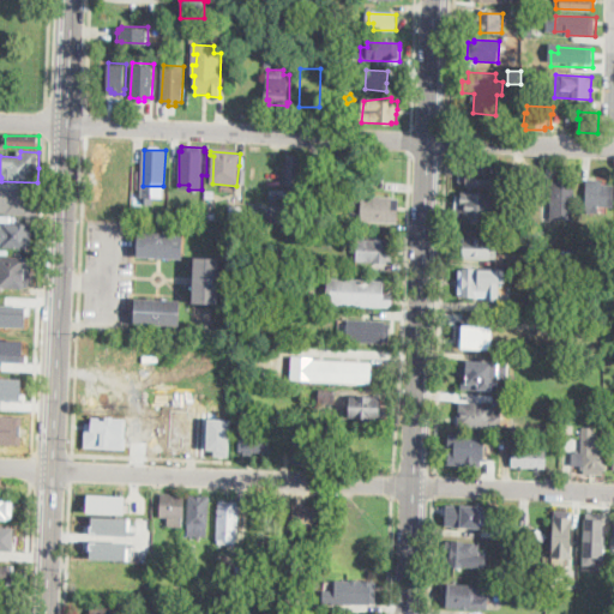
[(300,156),(299,187),(287,186),(289,155),(300,156)]
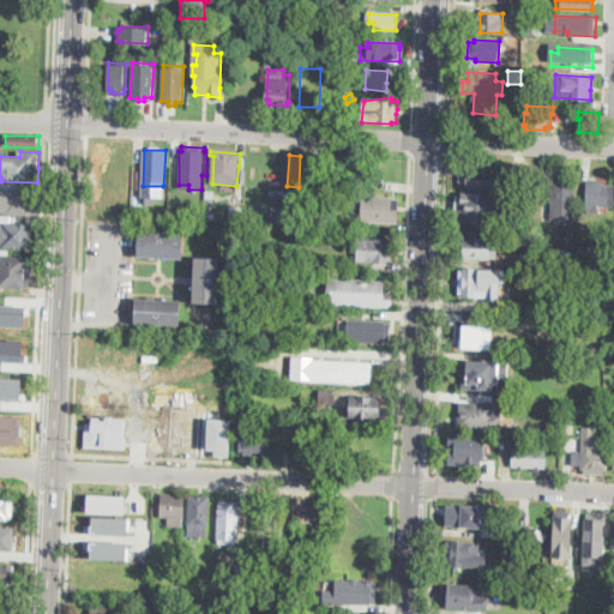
[(319,178),(318,193),(302,193),(305,155),(317,156),(315,178),(319,178)]
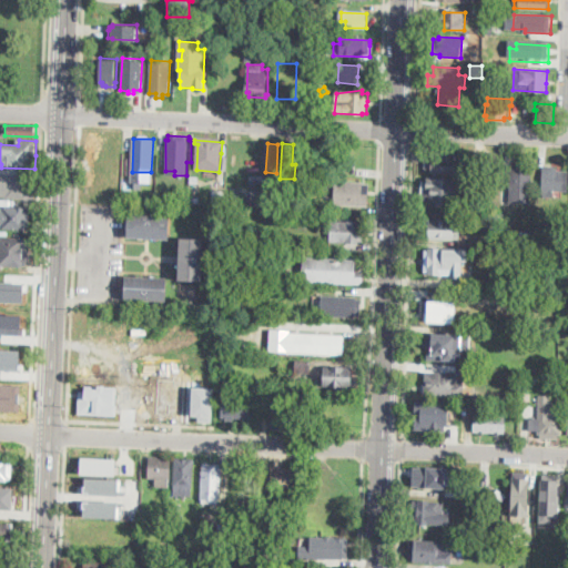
[(318,169),(302,169),(301,145),(317,145),(318,169)]
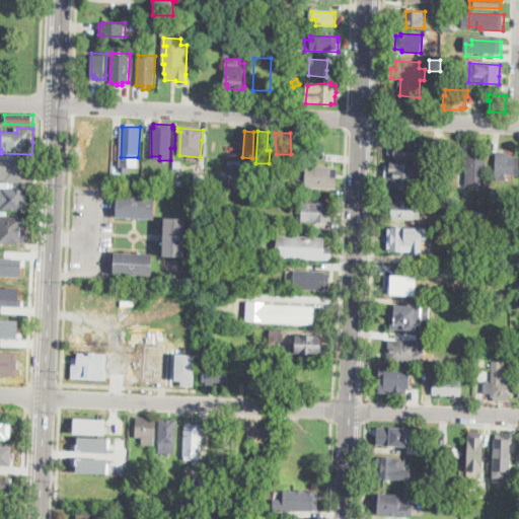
[(423,137),(422,156),(418,156),(418,159),(394,158),(394,154),(389,154),(389,145),(390,137),(395,138),(395,136),(423,137)]
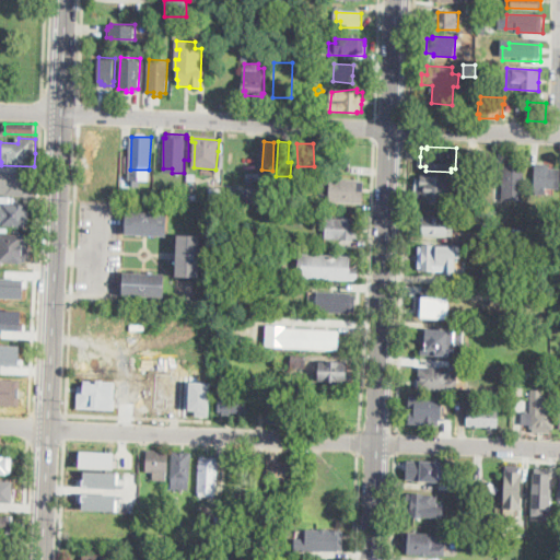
[(524,188),(524,201),(502,200),(503,163),(520,163),(520,170),(525,170),(524,188)]
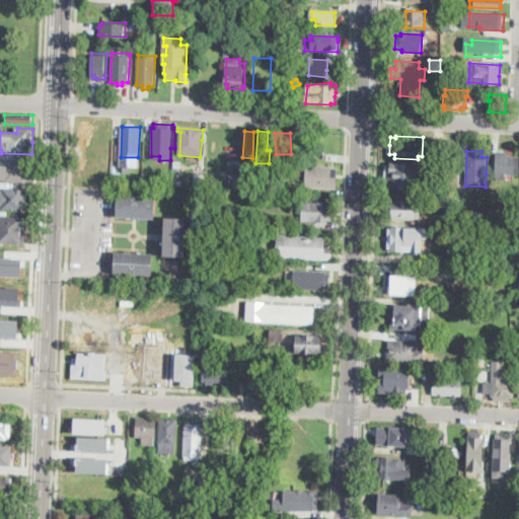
[(518,156),(518,175),(506,174),(506,177),(495,176),(495,174),(497,151),(509,152),(509,156),(518,156)]
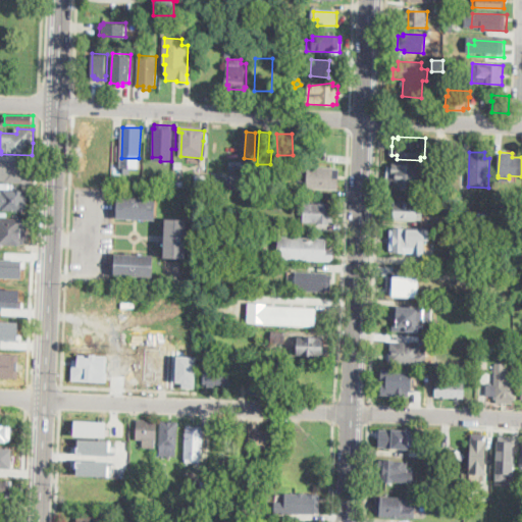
[(243,167),(230,167),(230,160),(243,159),(243,167)]
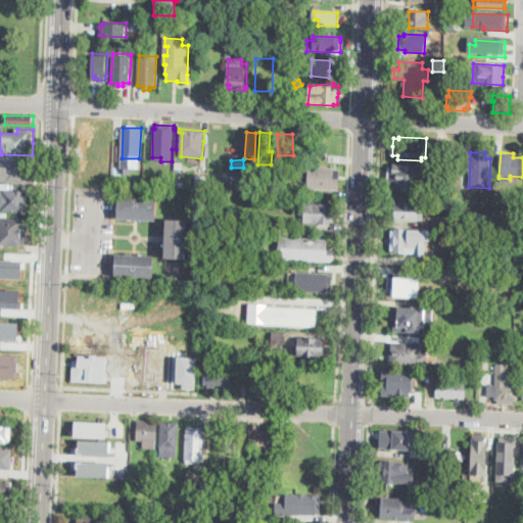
[(0,161),(31,163),(30,175),(33,176),(32,184),(0,182),(0,161)]
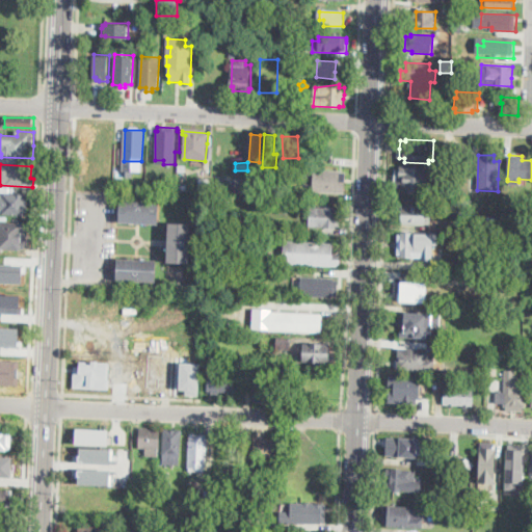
[(430,169),(429,192),(402,191),(403,189),(396,189),(396,169),(401,169),(401,167),(430,169)]
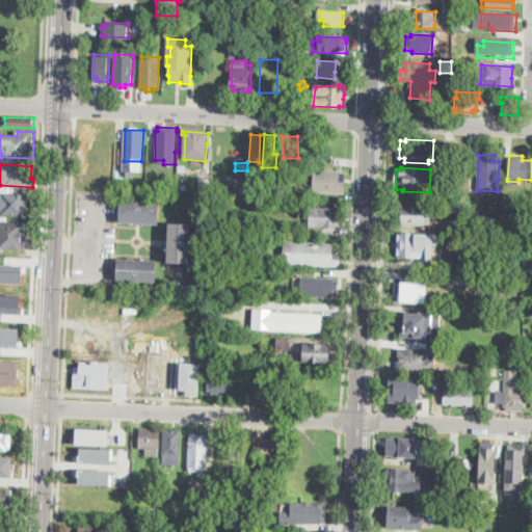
[(346,182),(346,193),(314,192),(314,187),(306,186),(307,169),(347,171),(346,182)]
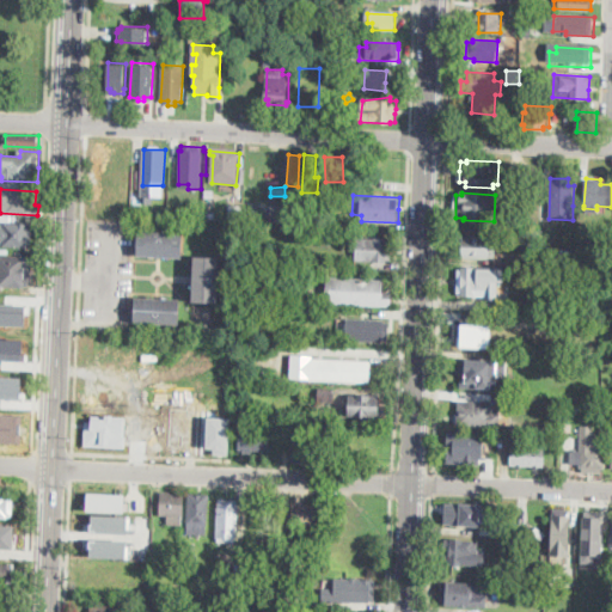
[(293,201),(293,214),(283,214),(283,201),(293,201)]
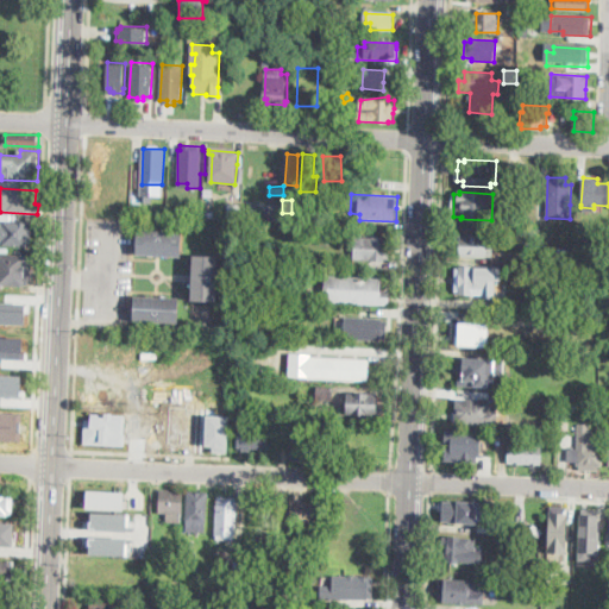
[(242,219),(227,218),(228,202),(242,203),(242,219)]
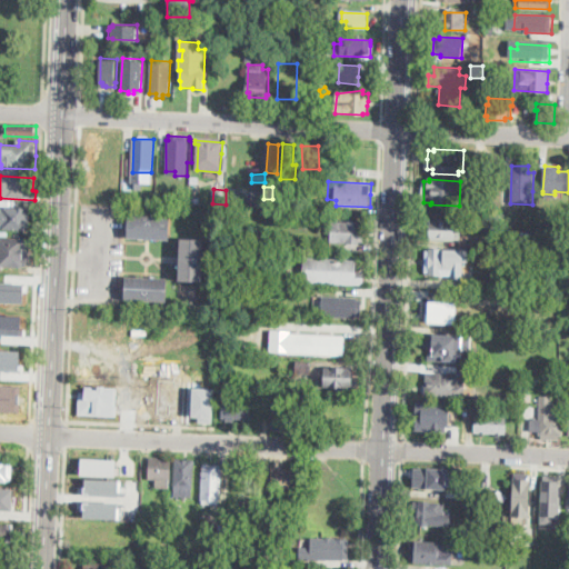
[(237,206),(230,203),(235,190),(241,192),(237,206)]
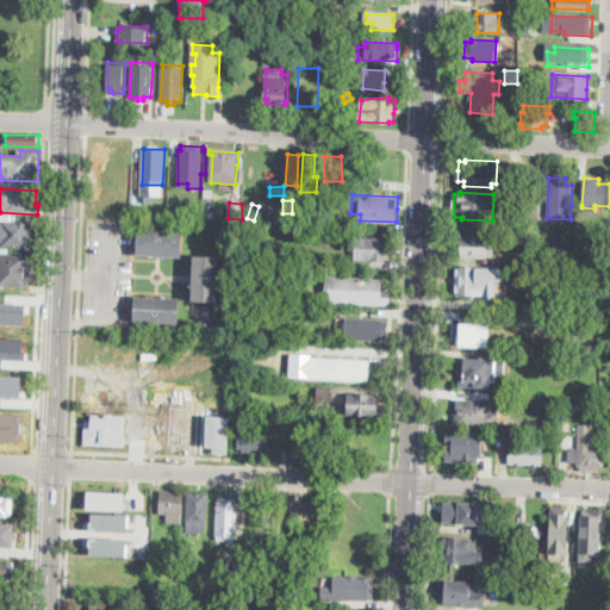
[(511,222),(503,225),(499,215),(508,212),(511,222)]
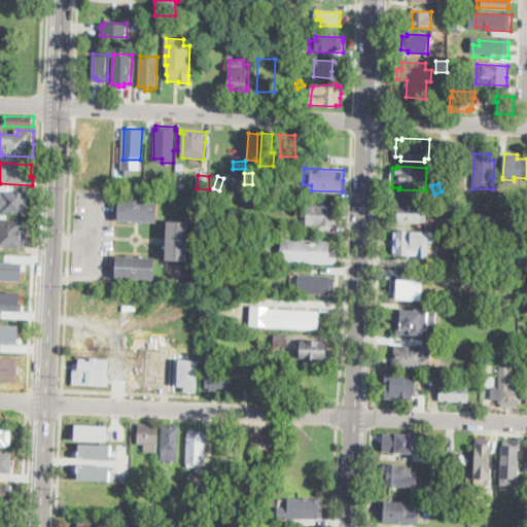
[(0,192),(28,194),(28,213),(0,212),(0,192)]
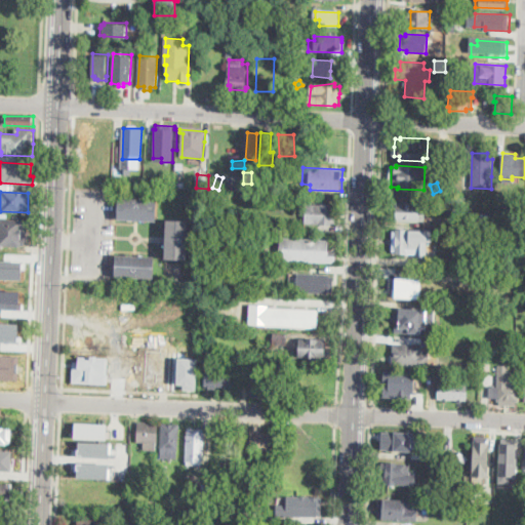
[(156,201),(155,221),(118,220),(119,200),(156,201)]
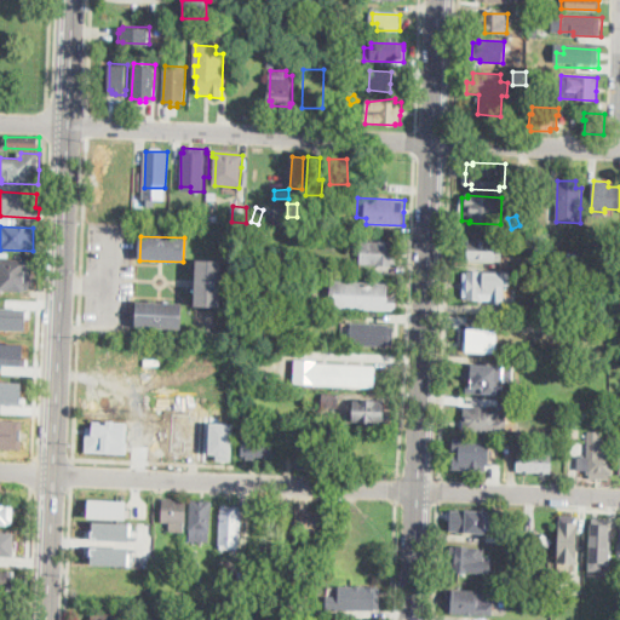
[(397,256),(397,264),(394,264),(391,267),(361,265),(362,241),(394,242),(394,245),(399,246),(397,256)]
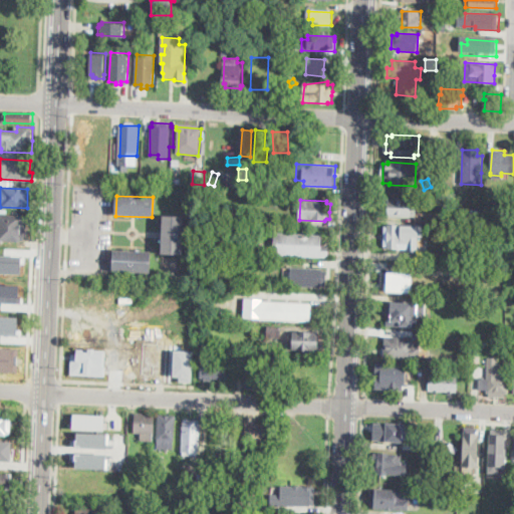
[(418,201),(417,217),(388,217),(388,200),(418,201)]
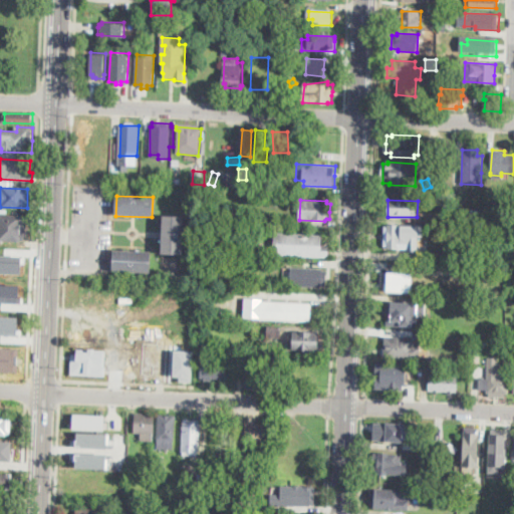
[(0,215),(25,216),(24,240),(0,238),(0,215)]
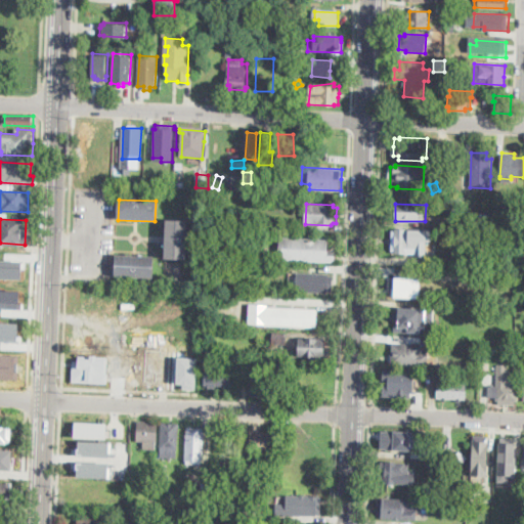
[(187,257),(187,260),(166,259),(167,220),(188,221),(187,257)]
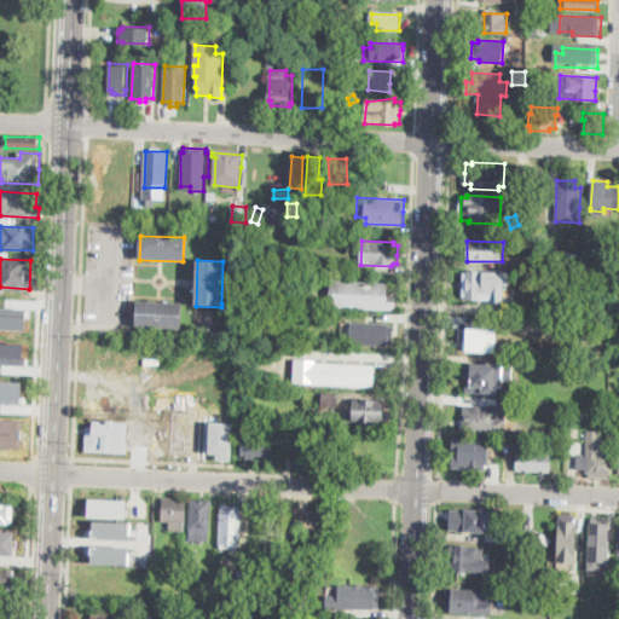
[(504,273),(503,287),(498,287),(498,300),(467,300),(467,296),(464,296),(464,275),(469,276),(469,271),(480,271),(481,273),(504,273)]
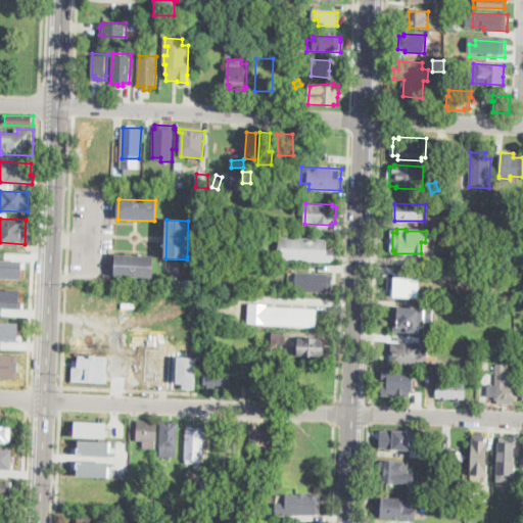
[(335,257),(335,262),(280,260),(280,238),(328,239),(328,250),(335,250),(335,257)]
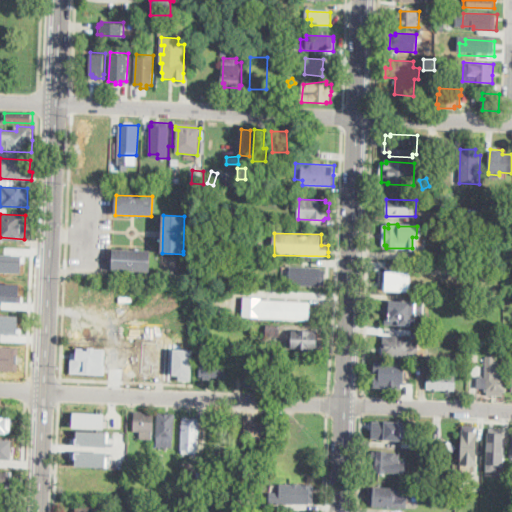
[(150,251),(150,272),(113,270),(114,250),(150,251)]
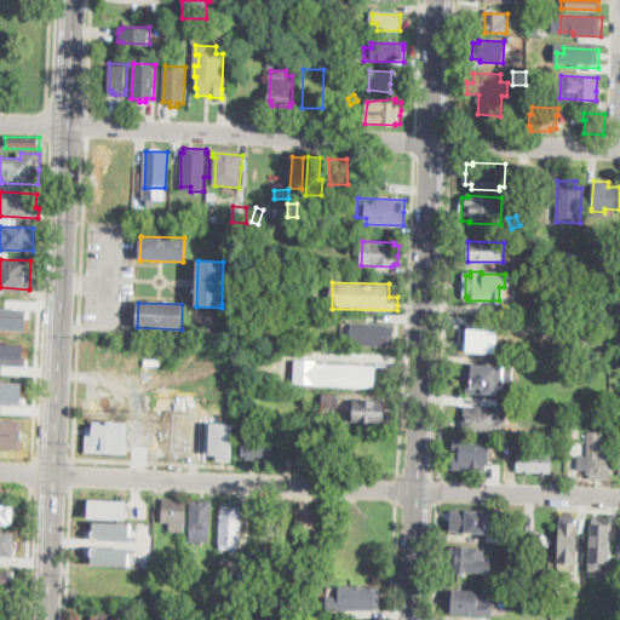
[(349,322),(388,323),(388,326),(392,326),(392,344),(386,343),(388,346),(348,344),(349,322)]
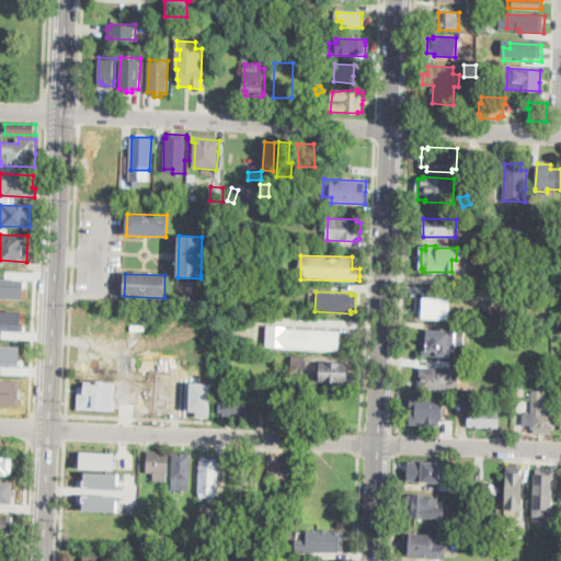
[(423,296),(449,297),(449,318),(422,317),(422,316),(420,316),(420,308),(423,308),(423,296)]
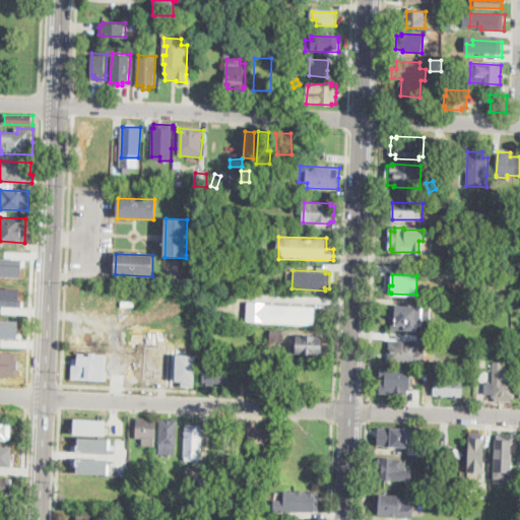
[(315,307),(314,325),(248,322),(249,303),(267,304),(268,305),(315,307)]
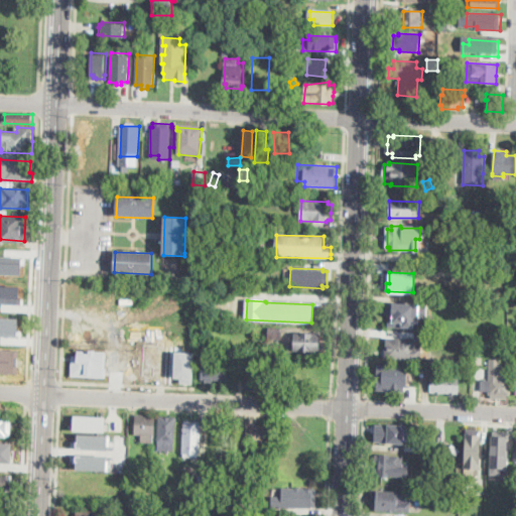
[(427,306),(427,315),(420,315),(420,324),(415,324),(415,327),(389,326),(390,304),(427,306)]
